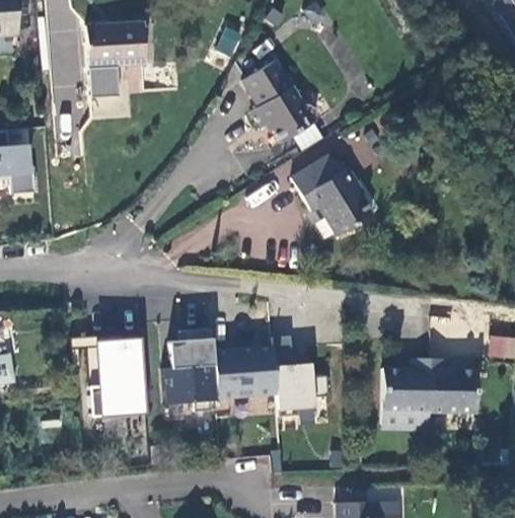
[(0,0),(0,34),(21,33),(18,0),(0,0)]
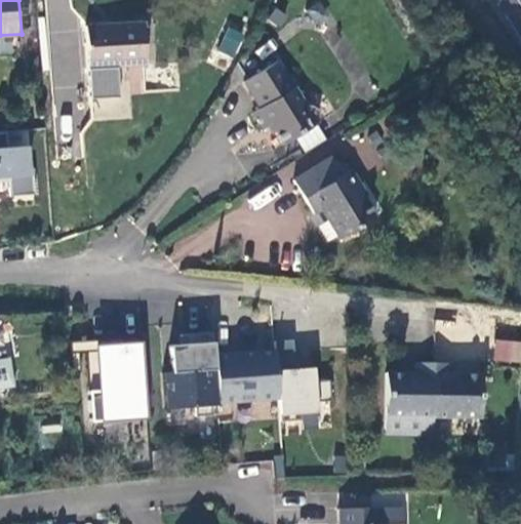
[(89,27),(92,68),(120,66),(149,64),(146,23),(89,27)]
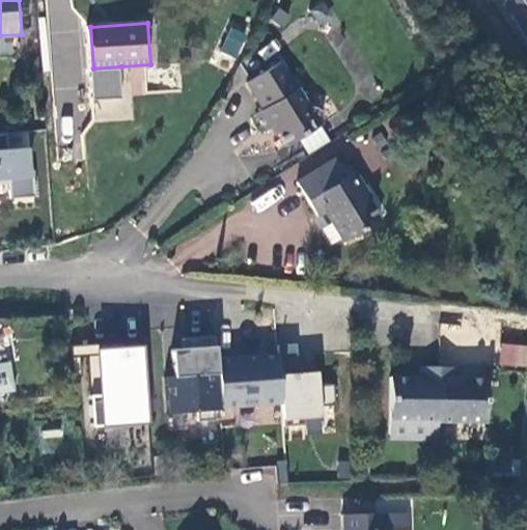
[(248,34),(234,28),(223,51),(237,58),(248,34)]
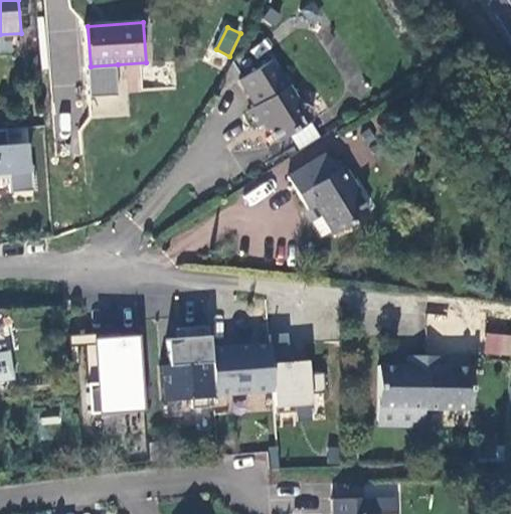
[(277,59),(242,79),(259,106),(250,110),(262,128),(270,123),(280,141),(309,124),(316,116),(310,107),(303,105),(277,59)]
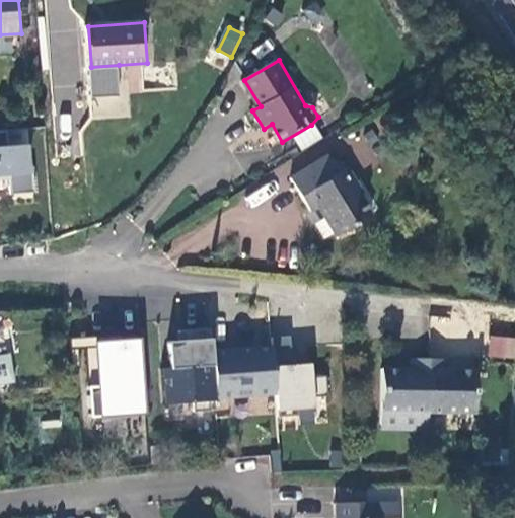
[(119,65),(91,67),(93,95),(120,94),(119,65)]
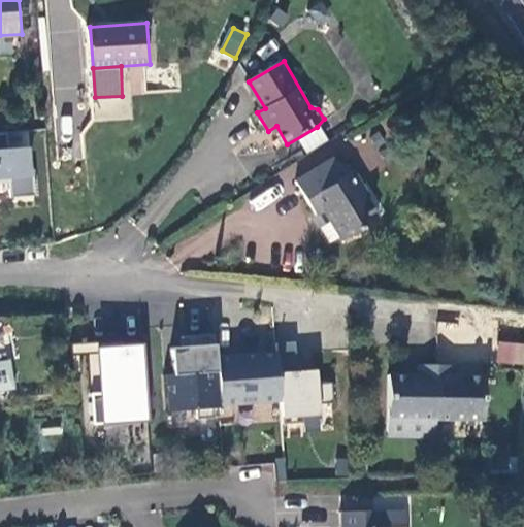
[(324,126),(301,139),(309,153),(332,139),(324,126)]
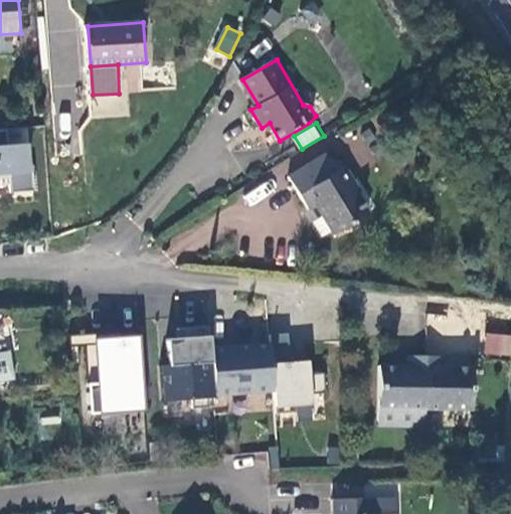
[(0,172),(9,172),(11,192),(35,190),(34,171),(29,171),(27,146),(9,147),(8,130),(0,130),(0,172)]
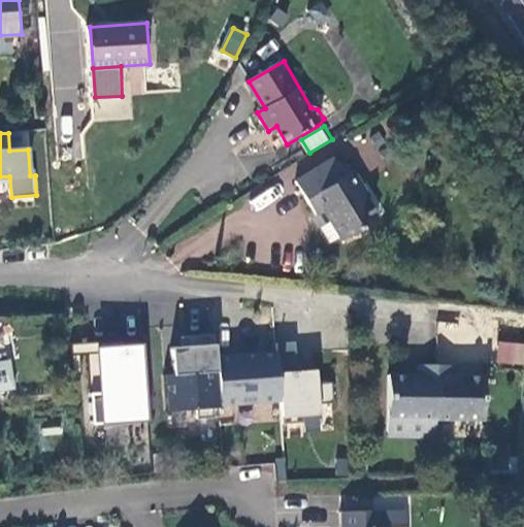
[(323,208),(339,236),(377,215),(359,185),(361,183),(353,169),(326,161),(295,180),(315,212),(323,208)]
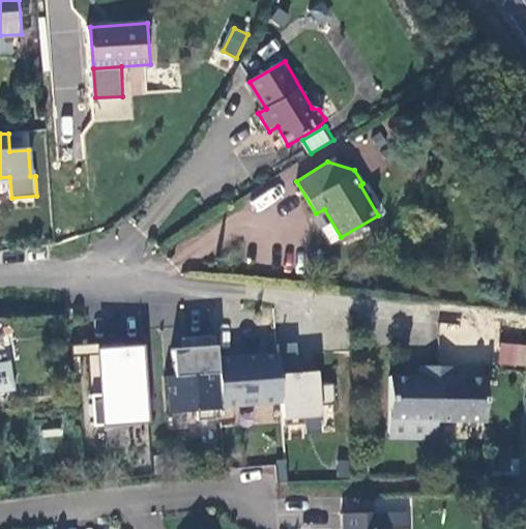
[(278,186),(256,200),(261,210),(284,196),(278,186)]
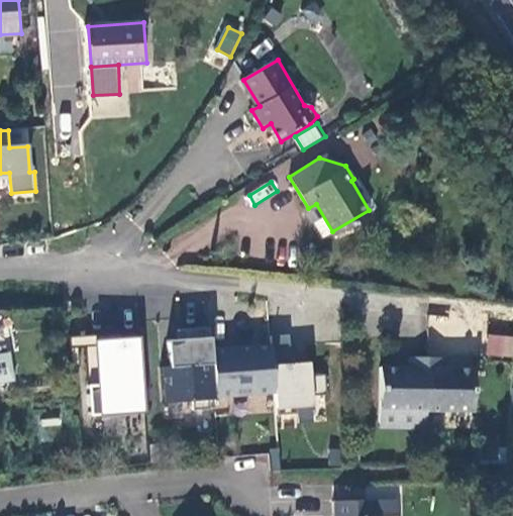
[(293,362),(290,335),(274,335),(275,343),(214,347),(212,326),(182,329),(183,337),(170,338),(171,365),(165,366),(167,402),(274,394),(274,408),(315,406),(315,395),(327,394),(327,374),(313,375),(312,359),(293,362)]
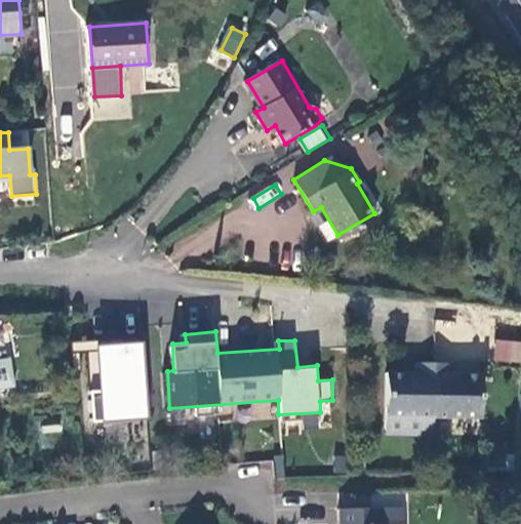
[(520,339),(498,337),(496,360),(520,363),(520,339)]
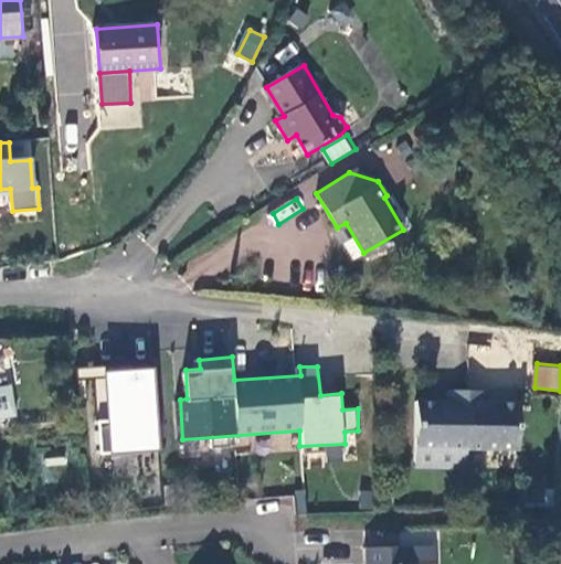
[(101,456),(159,449),(155,366),(104,370),(107,418),(97,419),(101,456)]
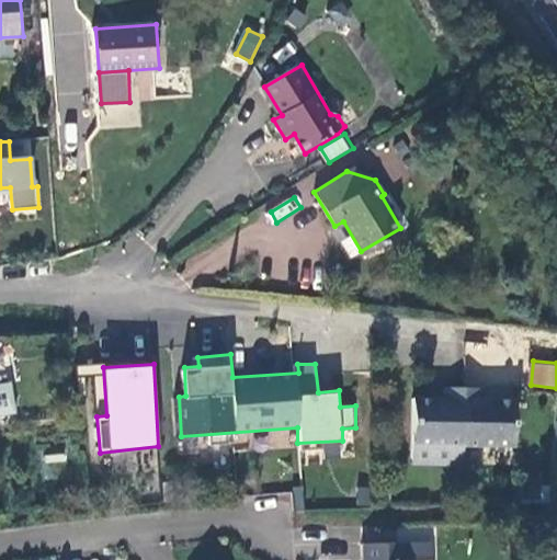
[(466,447),(467,390),(448,390),(447,401),(416,401),(416,443),(436,443),(436,447),(466,447)]
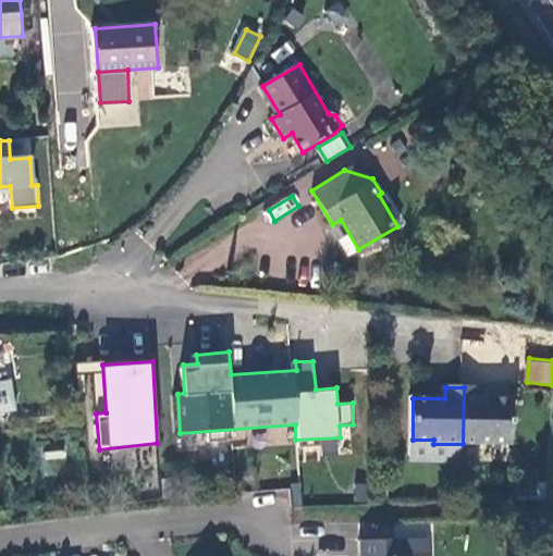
[(464,387),(463,444),(493,445),(493,441),(514,441),(514,399),(482,398),(482,387),(464,387)]
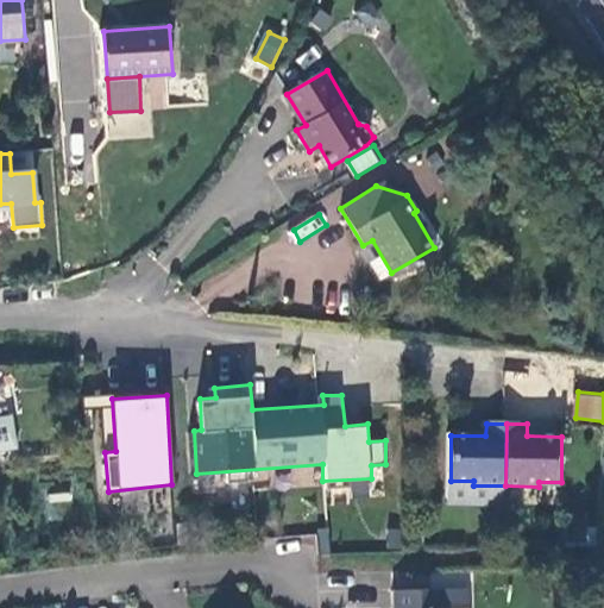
[(439,607),(439,593),(400,594),(400,607),(439,607)]
